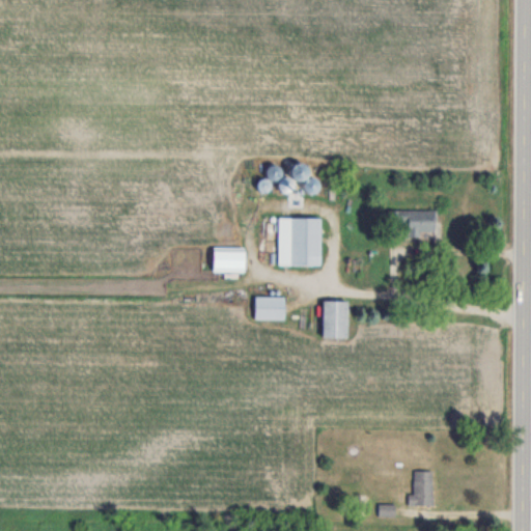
[(314,192),(316,179),(305,177),(303,190),(314,192)]
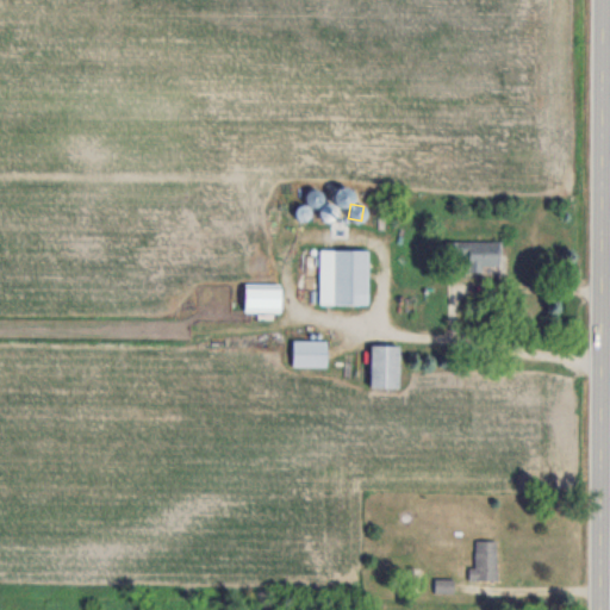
[(500,241),(447,241),(447,256),(466,256),(466,271),(500,271),(500,241)]
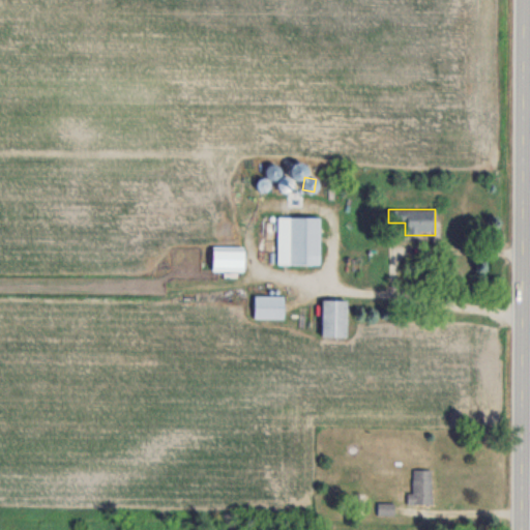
[(277,264),(319,264),(320,216),(277,215),(277,264)]
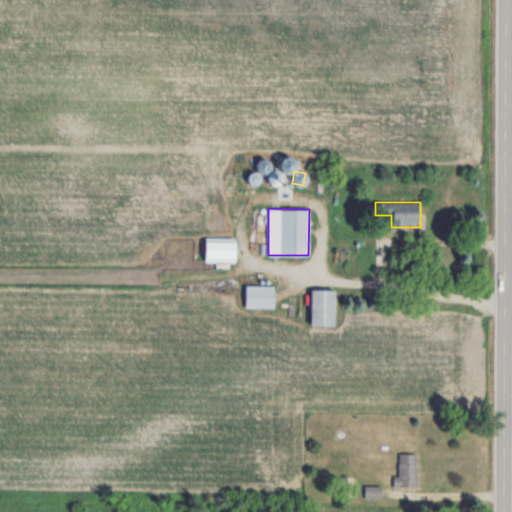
[(205,261),(235,261),(235,237),(205,237),(205,261)]
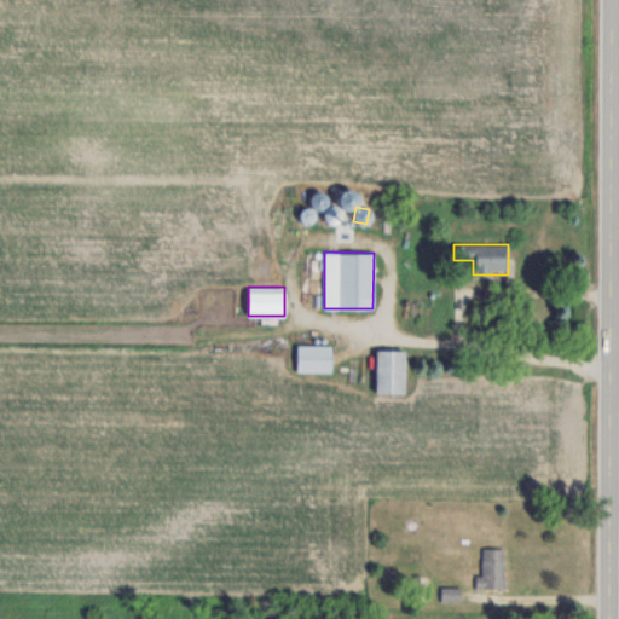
[(296,371),(331,371),(331,345),(296,345),(296,371)]
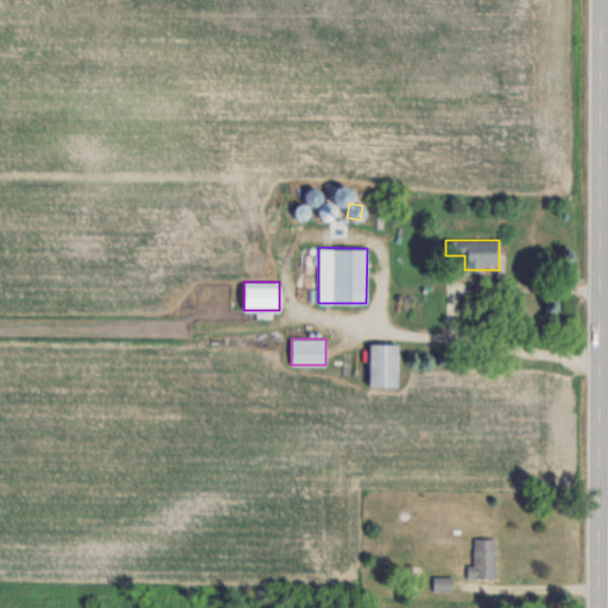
[(368,386),(398,386),(398,343),(368,343),(368,386)]
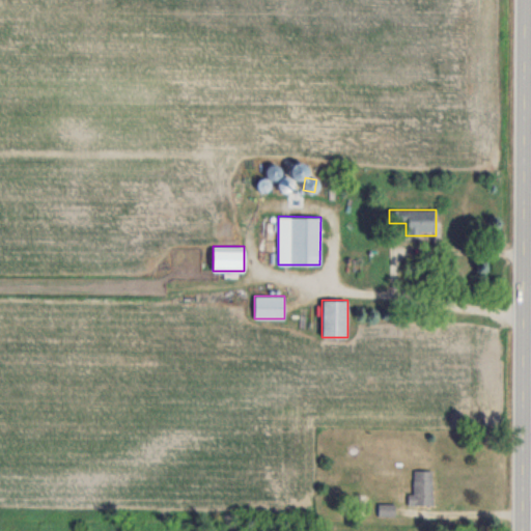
[(432,469),(413,469),(412,504),(432,504),(432,469)]
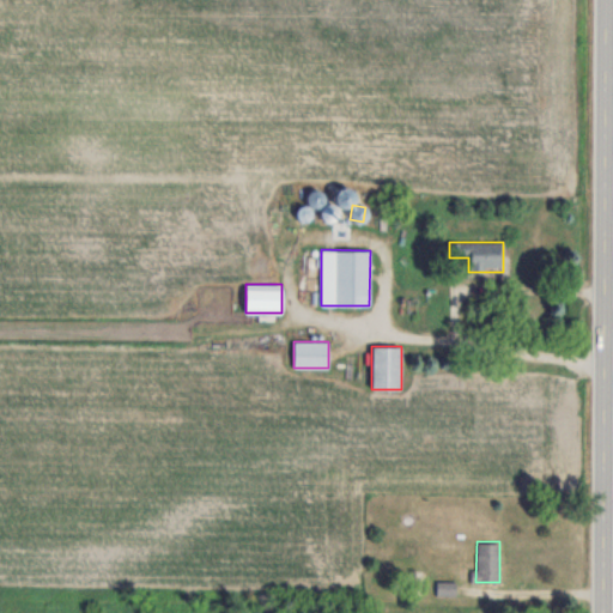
[(456,581),(437,581),(437,595),(456,595),(456,581)]
